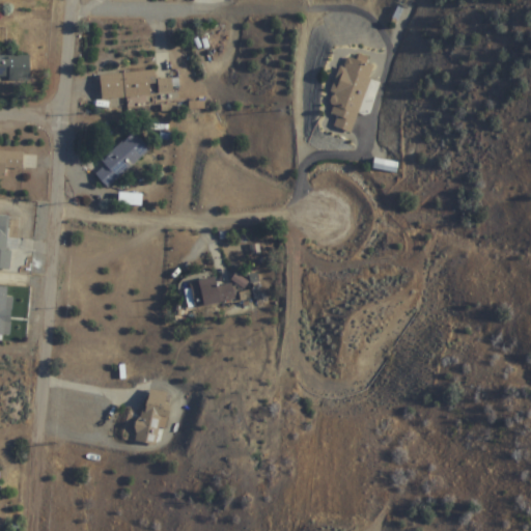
[(357,60),(359,53),(369,58),(367,64),(374,67),(371,80),(352,134),(333,127),(337,116),(331,113),(335,108),(331,105),(333,99),(336,95),(330,92),(340,67),(345,70),(350,58),(357,60)]
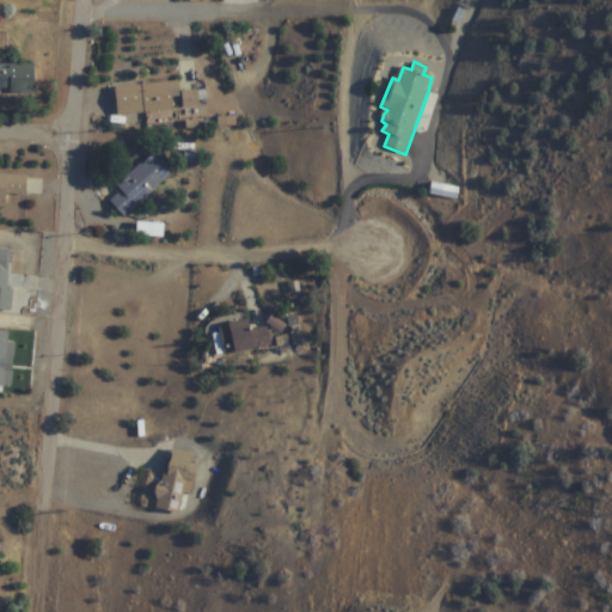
[(0,63),(35,63),(35,90),(0,90),(0,63)]
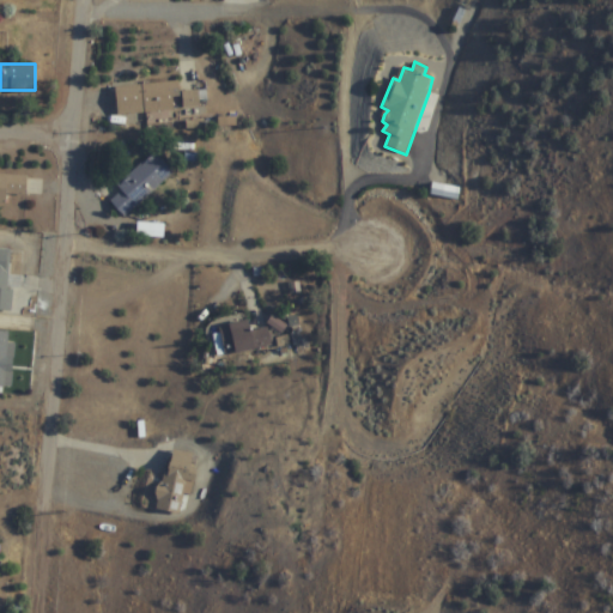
[(114,87),(117,116),(183,110),(181,92),(180,80),(114,87)]
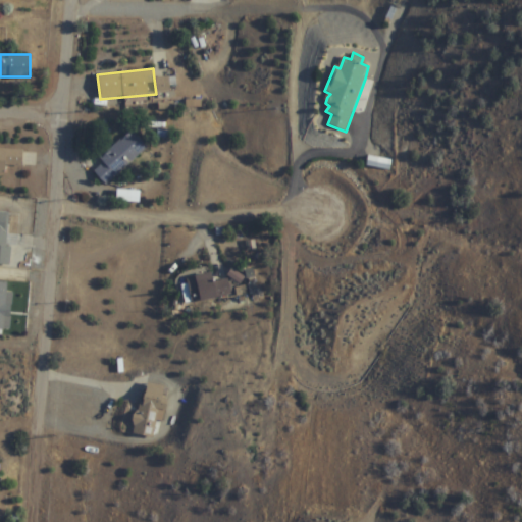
[(154,79),(170,77),(171,92),(156,94),(154,79)]
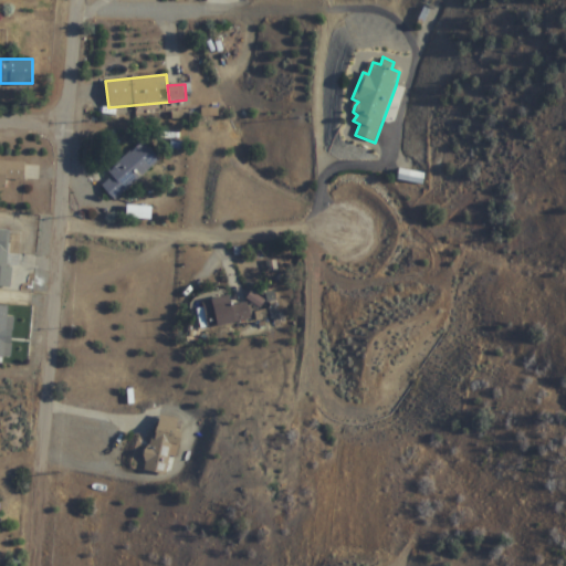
[(143,140),(161,160),(116,201),(102,186),(113,176),(108,171),(143,140)]
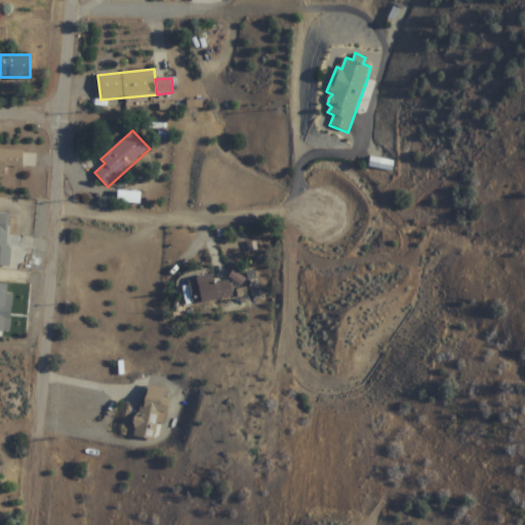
[(371,157),(369,168),(393,172),(395,161),(371,157)]
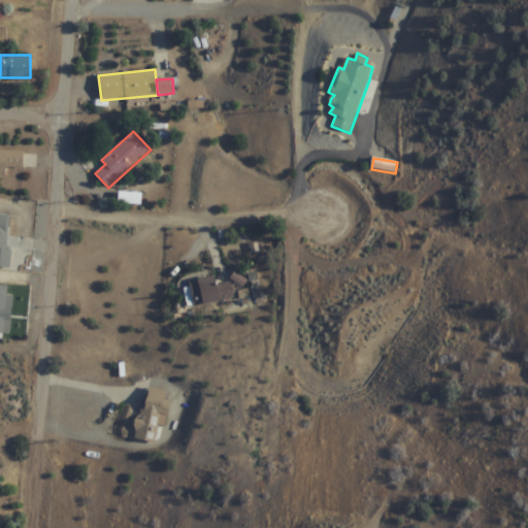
[(0,213),(0,267),(10,268),(11,251),(6,250),(8,215),(0,213)]
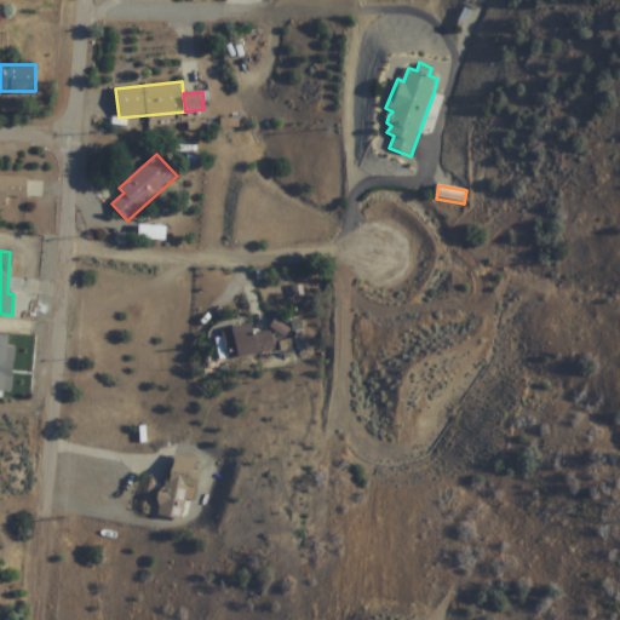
[(254,337),(252,326),(222,332),(228,360),(277,349),(273,332),(254,337)]
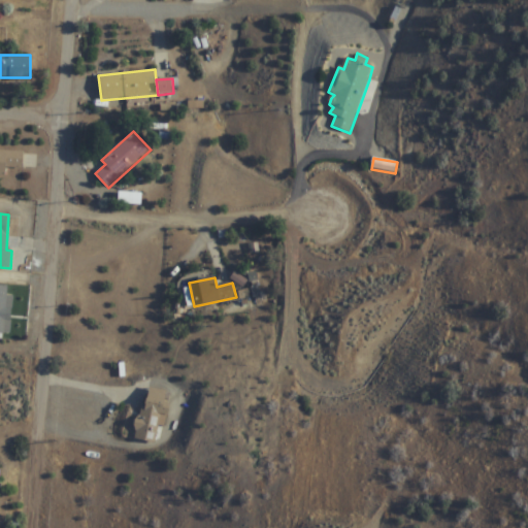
[(0,285),(0,333),(11,334),(12,321),(10,321),(11,308),(13,308),(14,296),(7,296),(8,286),(0,285)]
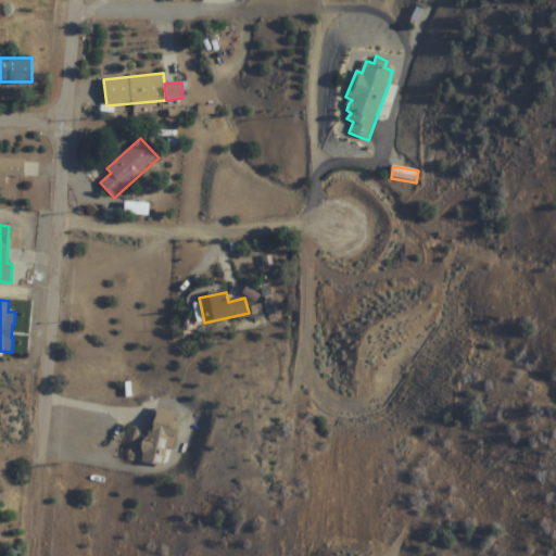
[(143,462),(166,467),(178,413),(155,407),(143,462)]
